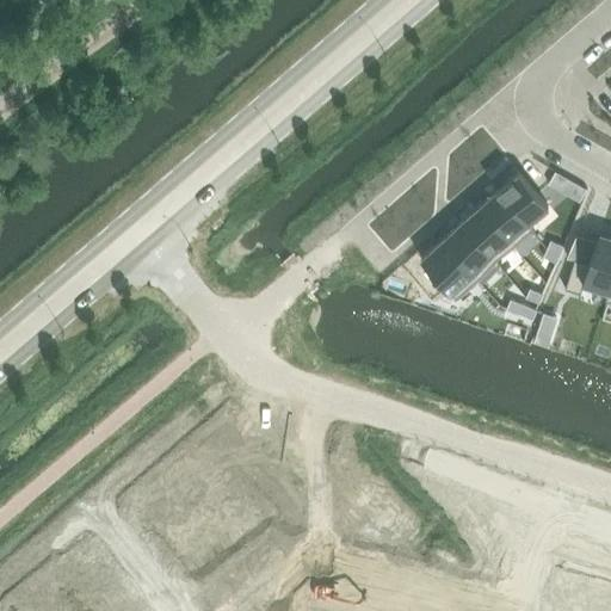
[(549,183),(565,191),(571,179),(556,171),(549,183)]
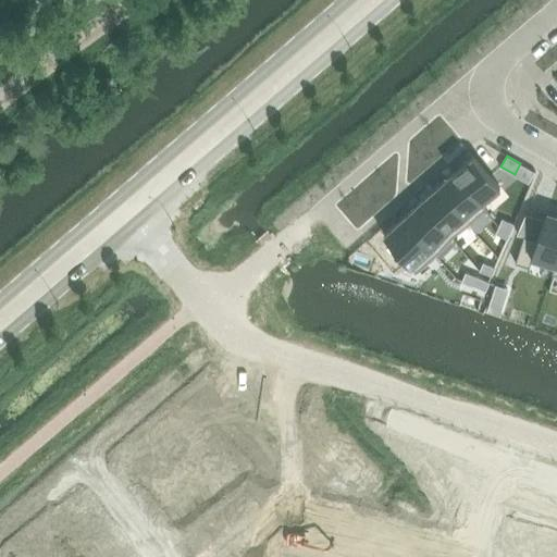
[(472,157),(455,173),(482,203),(499,188),(472,157)]
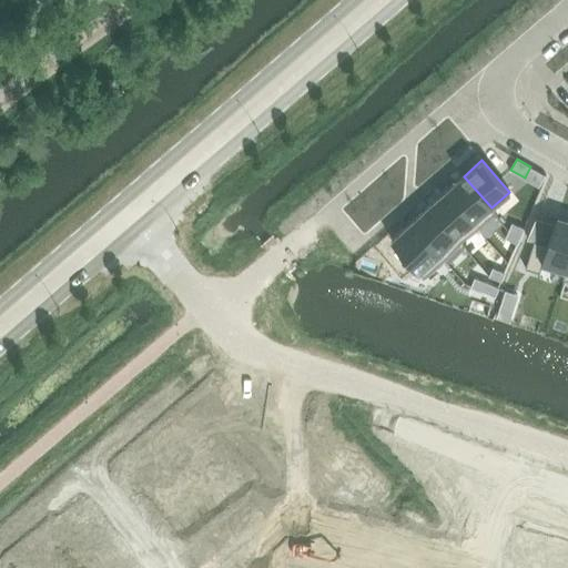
[(464,176),(446,192),(478,229),(496,214),(490,209),(492,208),(464,176)]
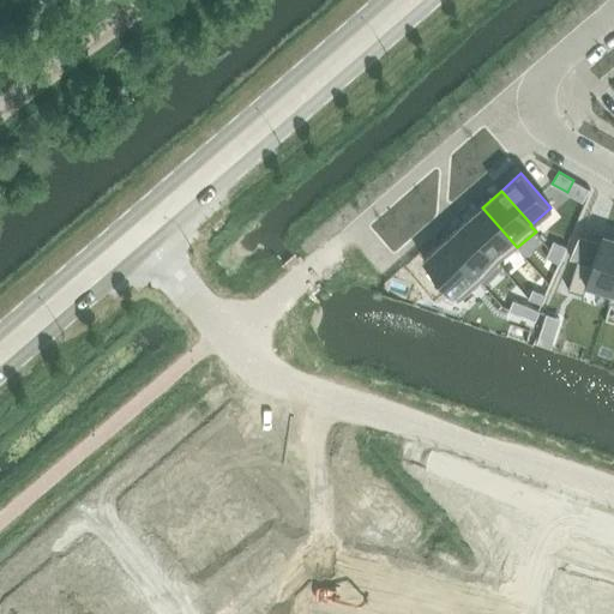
[(482,208),(463,224),(498,265),(517,247),(482,208)]
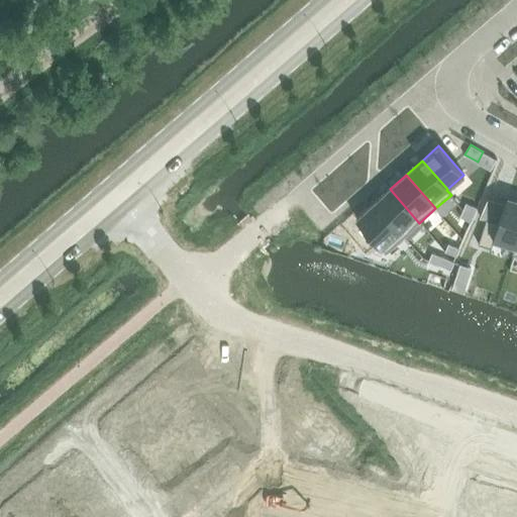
[(390,189),(373,203),(403,237),(419,223),(390,189)]
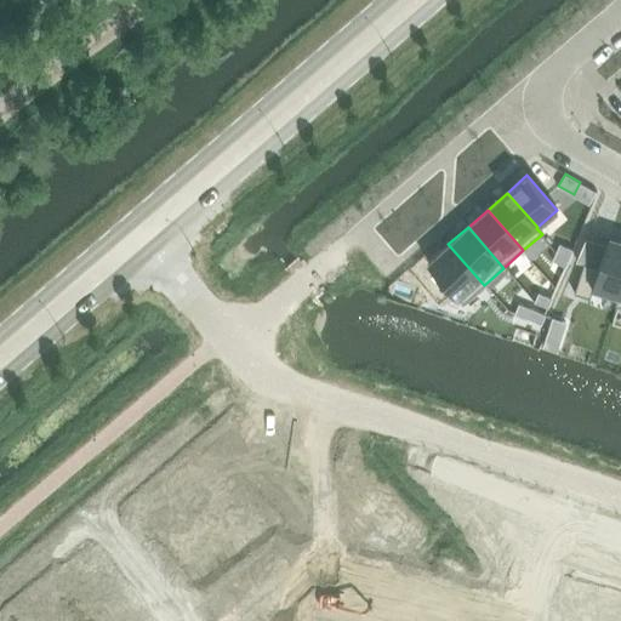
[(584,265),(574,292),(590,298),(593,289),(617,297),(615,307),(616,307),(620,291),(620,240),(609,237),(598,269),(584,265)]
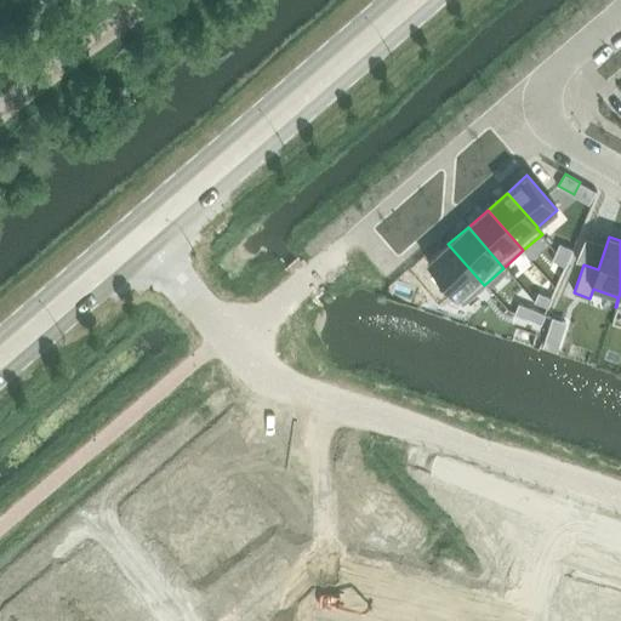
[(448,244),(427,262),(463,303),(484,285),(448,244)]
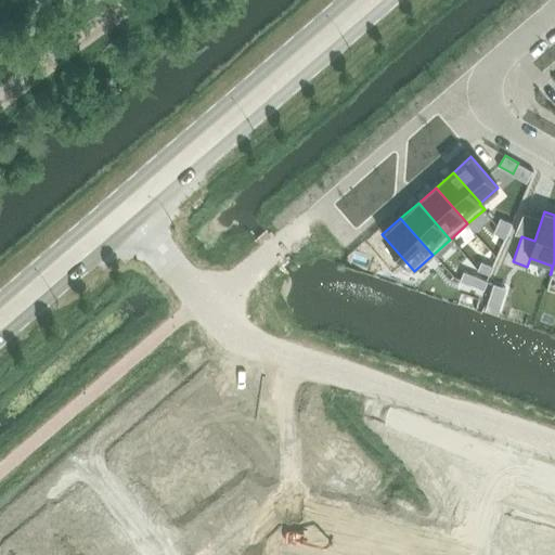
[(500,218),(497,226),(508,231),(512,223),(500,218)]
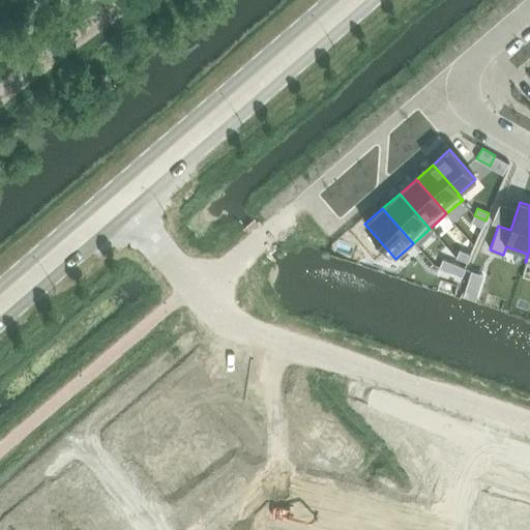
[(474,215),(471,223),(482,228),(486,221),(474,215)]
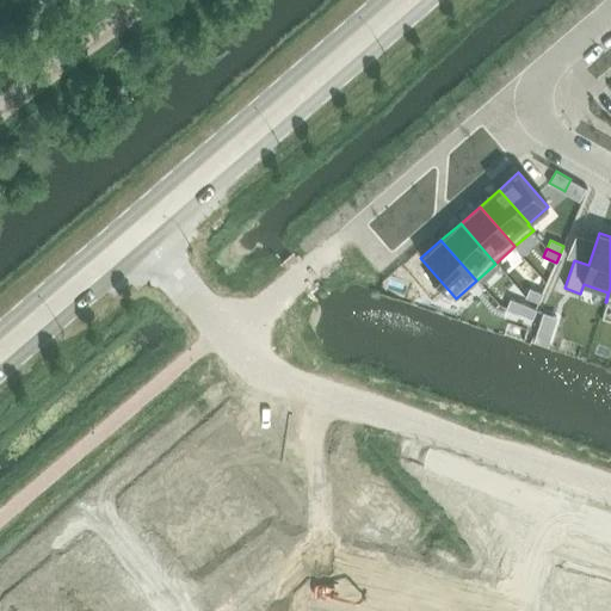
[(530,289),(526,298),(539,303),(543,295),(530,289)]
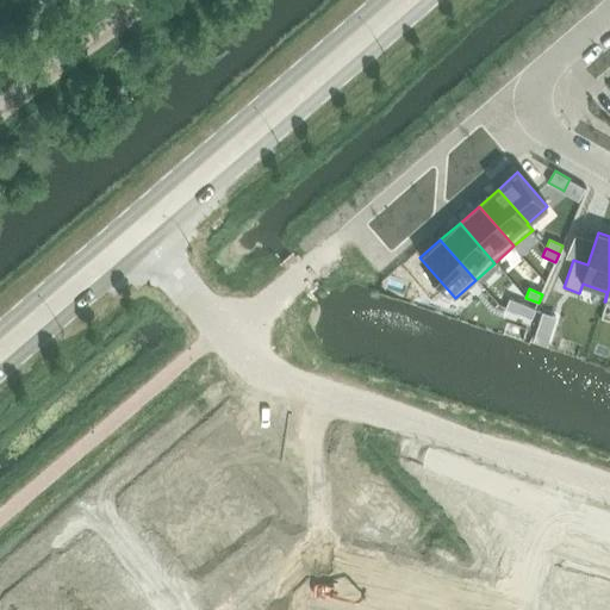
[(510,299),(506,307),(518,313),(523,304),(510,299)]
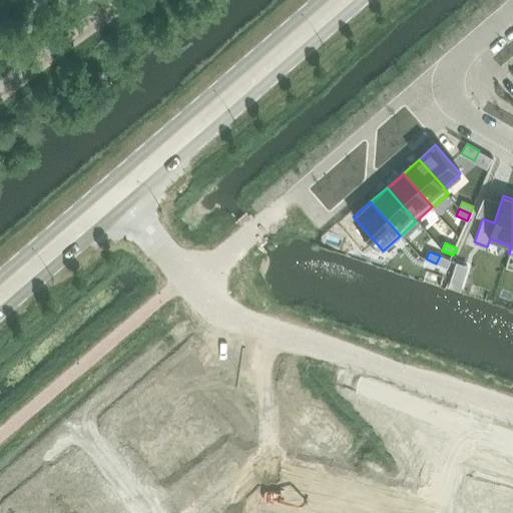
[(440,255),(436,264),(447,268),(450,261),(440,255)]
